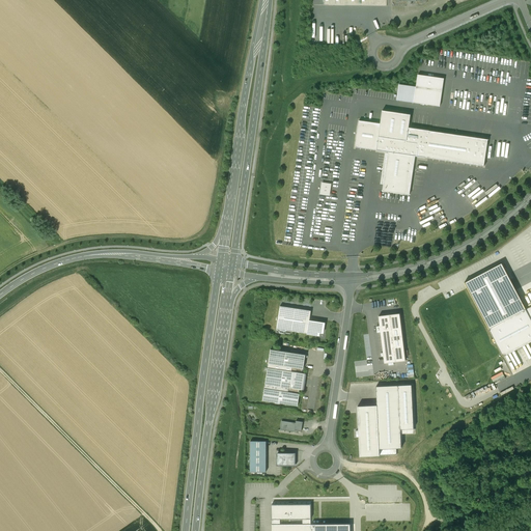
[(440,107),(444,79),(418,75),(416,87),(399,84),(397,101),(440,107)]
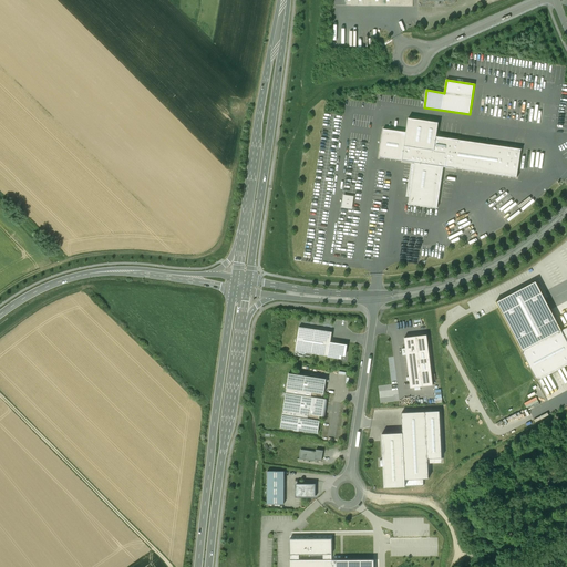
[(517,178),(522,148),(436,136),(439,123),(409,119),(406,132),(383,129),(379,157),(414,163),(409,204),(437,208),(443,167),(517,178)]
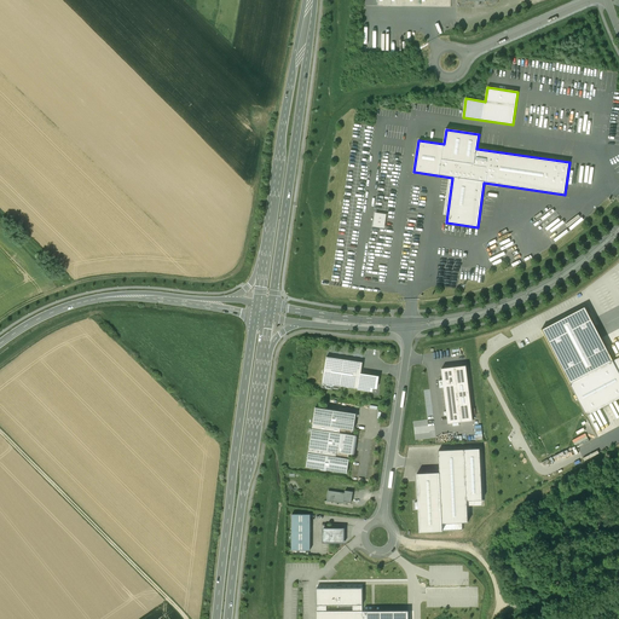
[(375,226),(386,227),(387,213),(376,213),(375,226)]
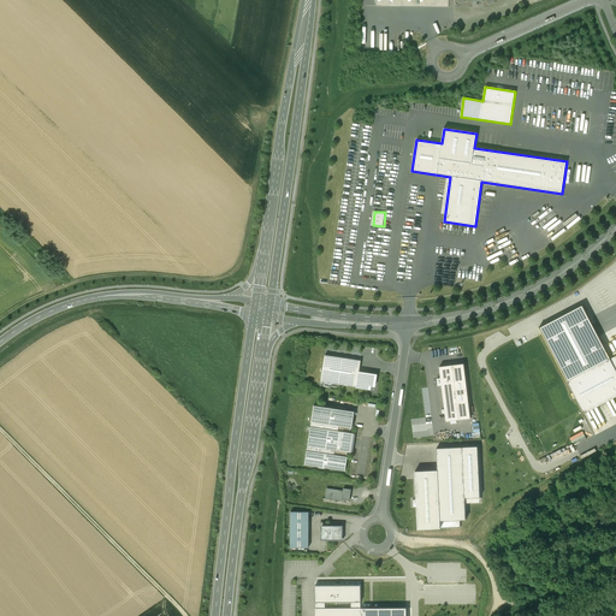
[(567,381),(610,359),(581,306),(539,329),(567,381)]
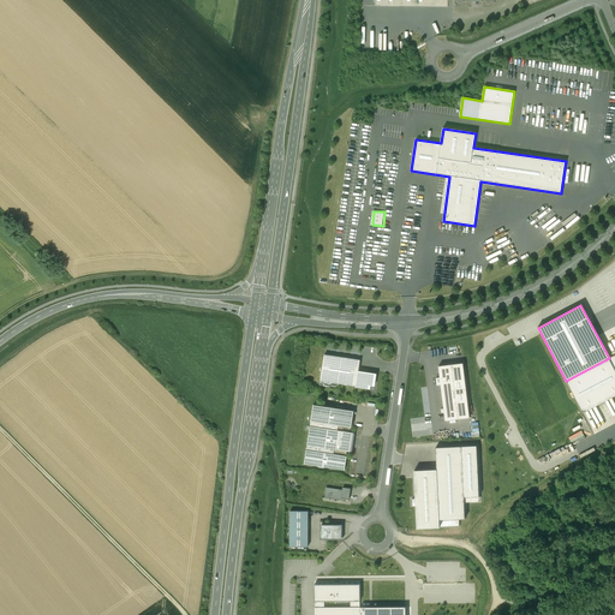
[(360,360),(324,354),(321,381),(370,388),(370,386),(374,386),(376,375),(358,371),(360,360)]
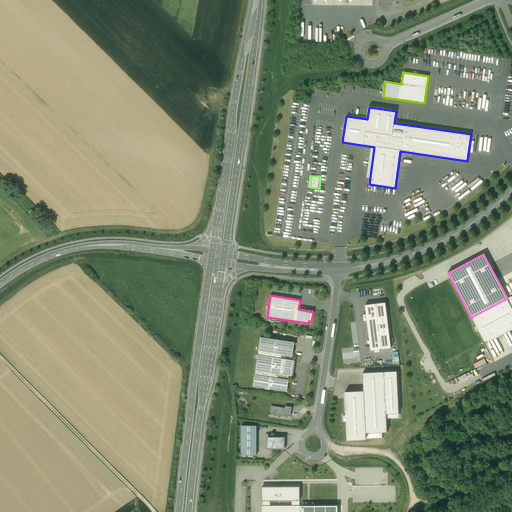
[(471,317),(485,344),(511,329),(511,308),(507,298),(471,317)]
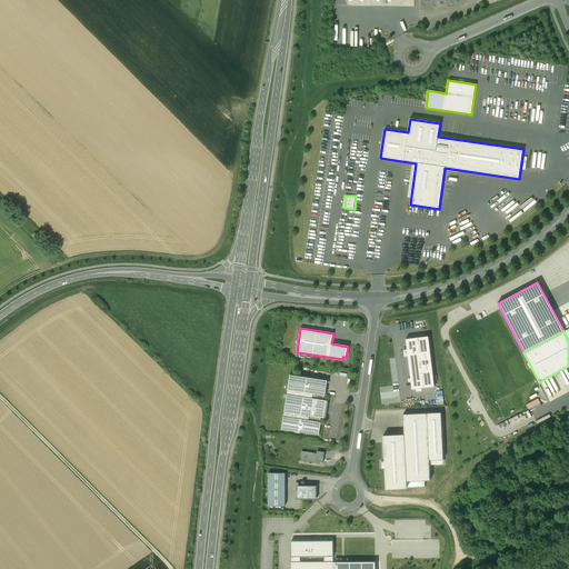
[(428,336),(406,339),(407,349),(403,350),(405,357),(408,356),(410,378),(408,378),(409,381),(411,381),(412,389),(435,387),(428,336)]
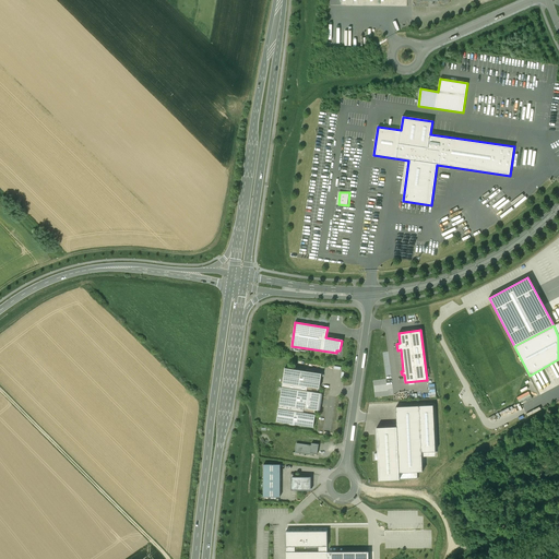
[(285,368),(276,421),(313,427),(317,411),(320,411),(323,393),(319,393),(321,373),(285,368)]
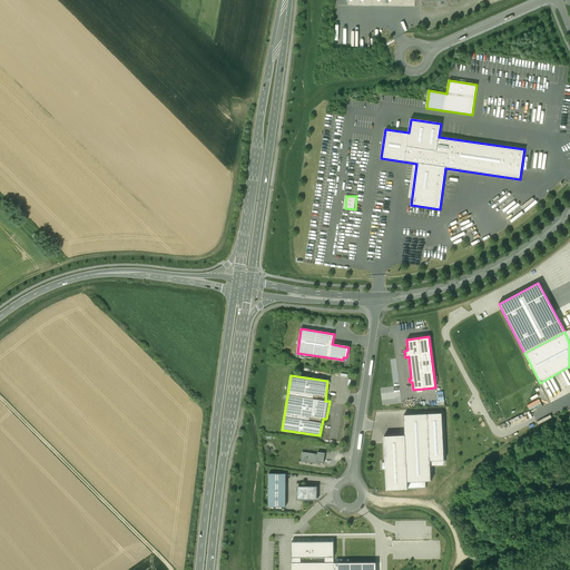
[(442,413),(428,414),(430,461),(444,461),(442,413)]
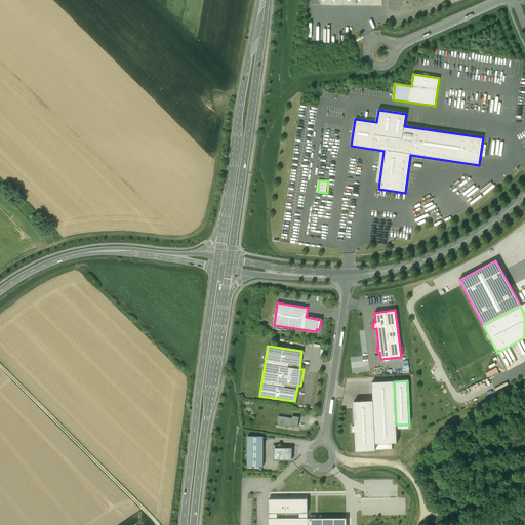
[(373,401),(354,402),(355,426),(352,426),(352,433),(355,433),(356,451),(393,449),(392,443),(397,443),(396,425),(394,381),(372,382),(373,401)]
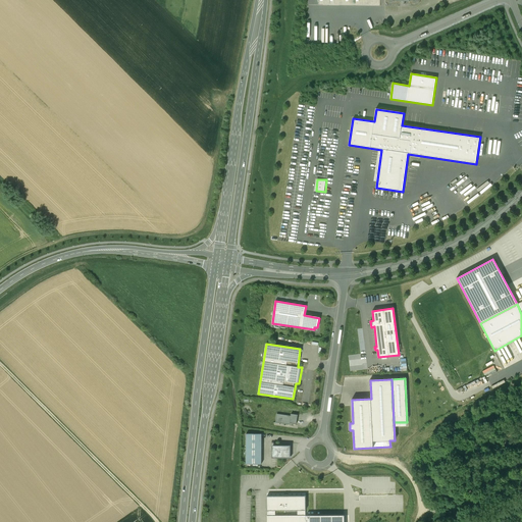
[(291,423),(296,424),(298,415),(291,414),(291,416),(277,414),(275,422),(290,425),(291,423)]
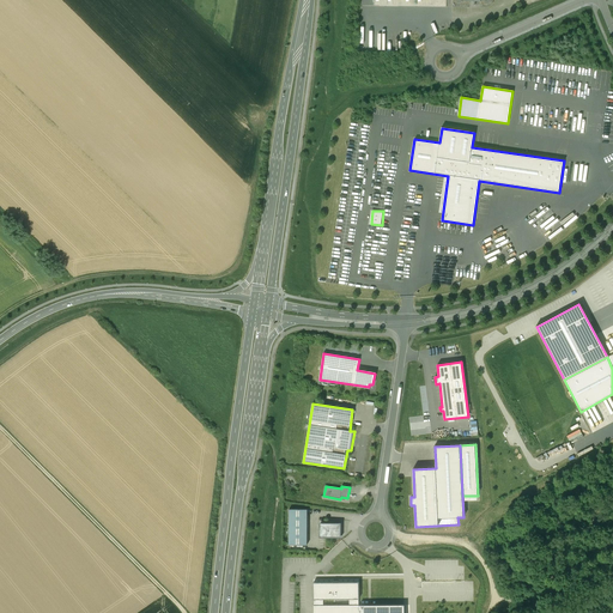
[(308,509),(290,509),(289,545),(307,545),(308,509)]
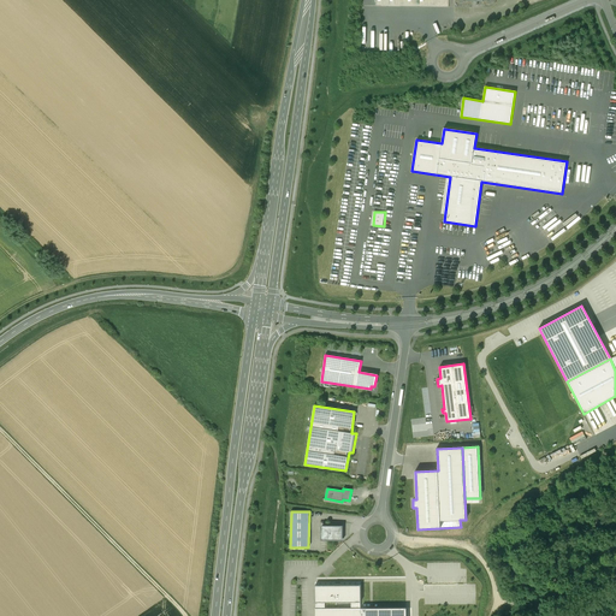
[(321,540),(343,540),(343,526),(321,526),(321,540)]
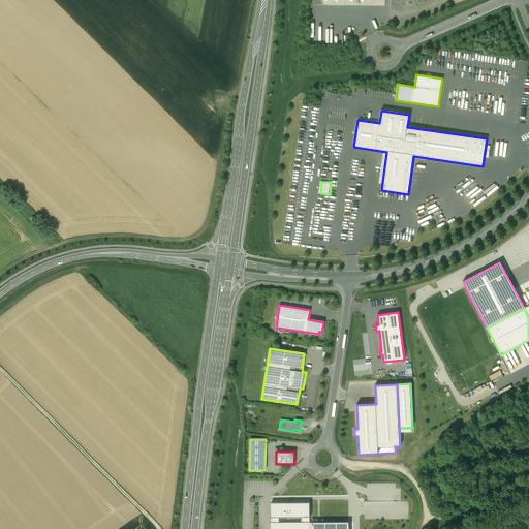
[(309,528),(310,522),(309,522),(309,518),(310,518),(310,502),(271,503),(271,518),(271,523),(271,528),(309,528)]
